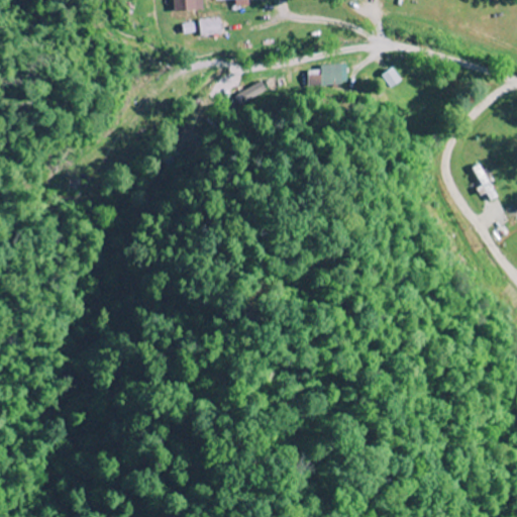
[(220,35),(220,18),(199,19),(199,35),(220,35)]
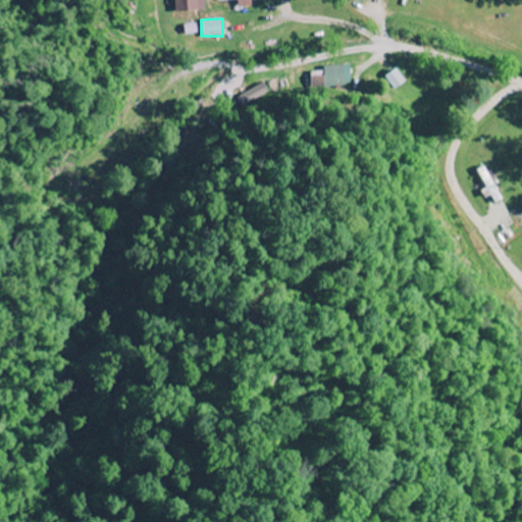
[(350,87),(350,68),(313,68),(313,87),(350,87)]
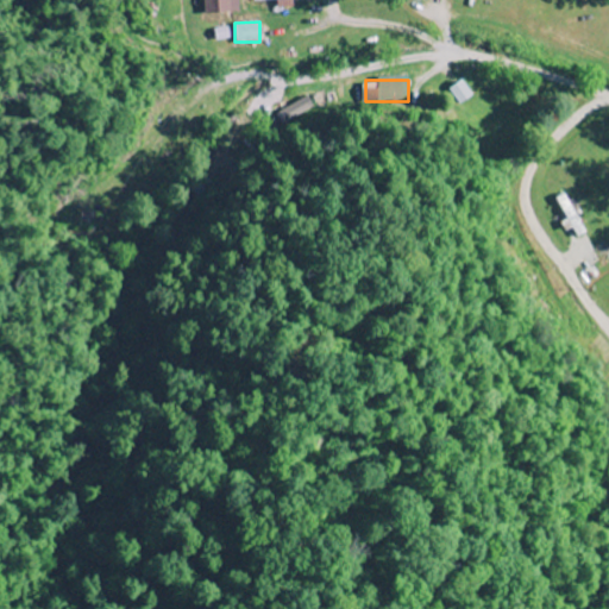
[(283,124),(314,108),(309,98),(277,114),(283,124)]
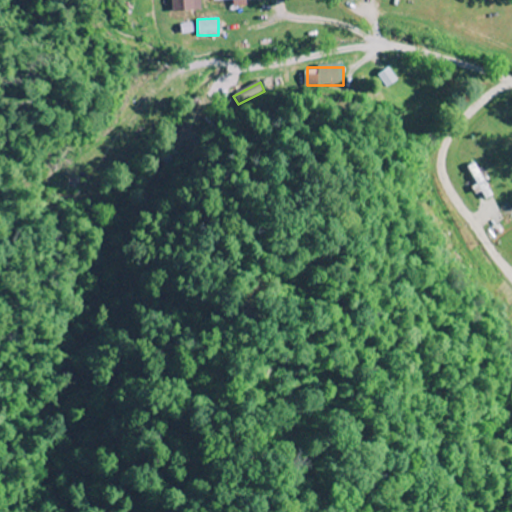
[(161,158),(168,166),(178,156),(171,148),(161,158)]
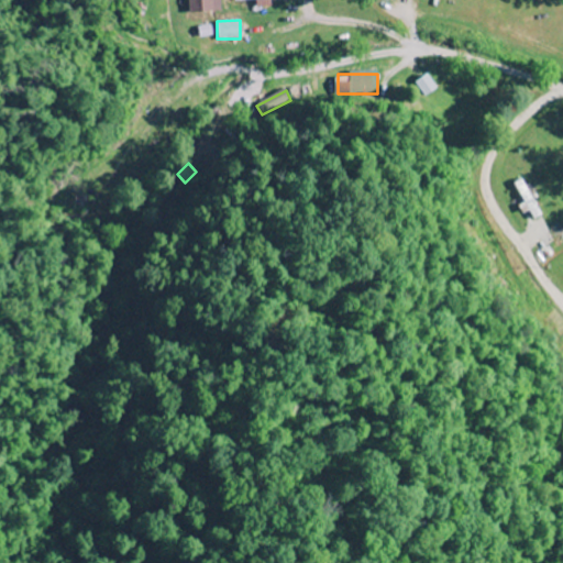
[(534,218),(541,214),(523,181),(517,185),(534,218)]
